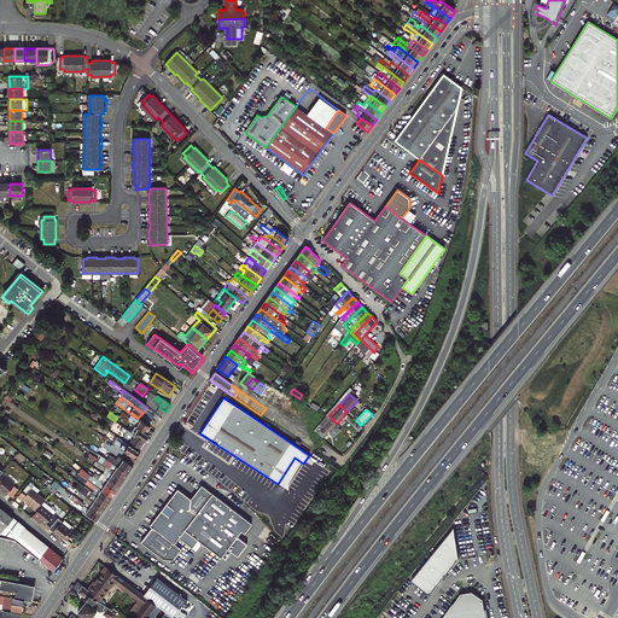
[(123,412),(121,415),(136,426),(147,432),(151,427),(138,418),(133,415),(132,417),(123,412)]
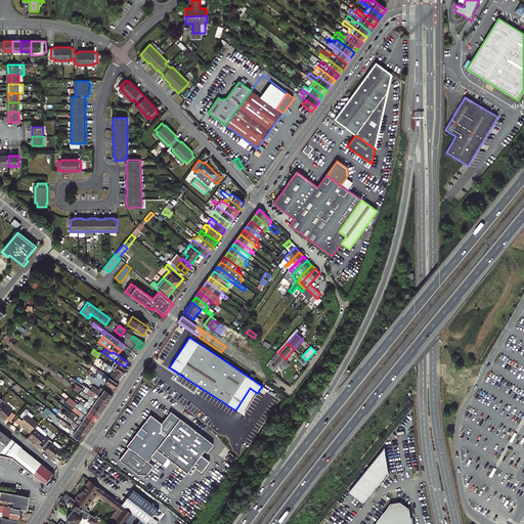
[(278,352),(277,352),(271,359),(274,362),(272,364),(276,368),(286,359),(278,352)]
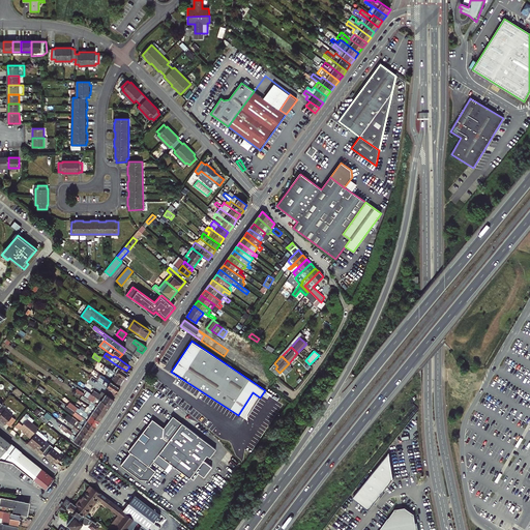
[(117,365),(113,372),(124,379),(128,373),(126,371),(117,365)]
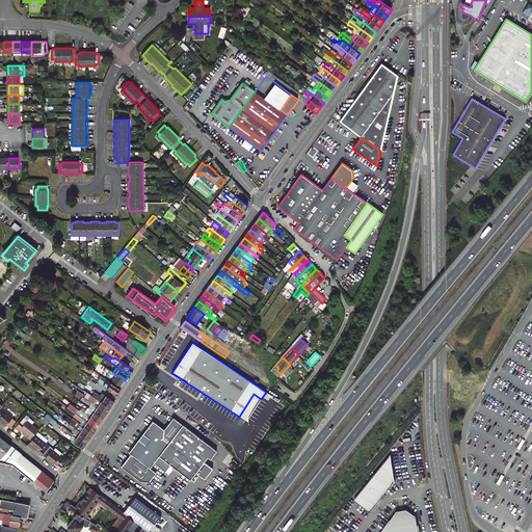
[(125,380),(105,368),(104,371),(107,373),(106,376),(121,386),(125,380)]
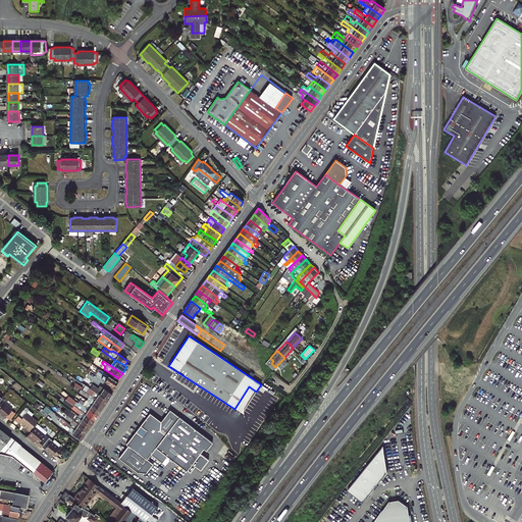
[(96,374),(114,386),(118,381),(104,371),(103,374),(99,371),(96,374)]
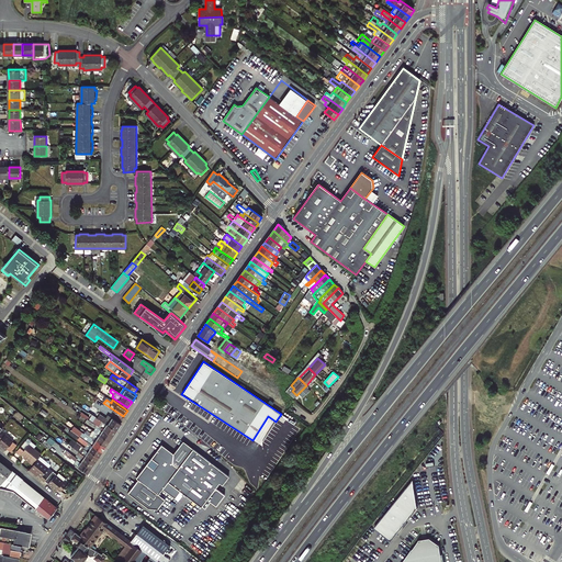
[(115,415),(113,418),(120,423),(123,416),(103,403),(100,402),(99,404),(112,413),(113,413),(115,415)]
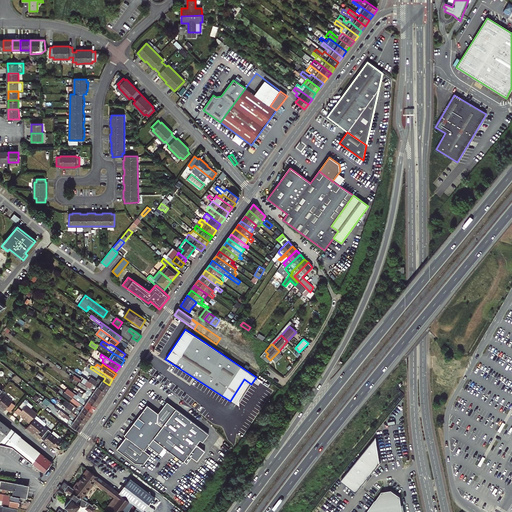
[(91,377),(89,380),(107,392),(111,386),(109,385),(103,381),(99,378),(97,381),(91,377)]
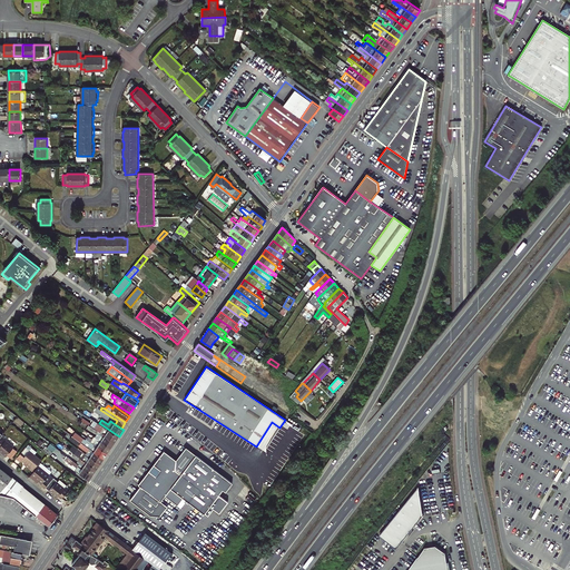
[(119,436),(99,423),(96,428),(90,423),(89,424),(115,442),(119,436)]
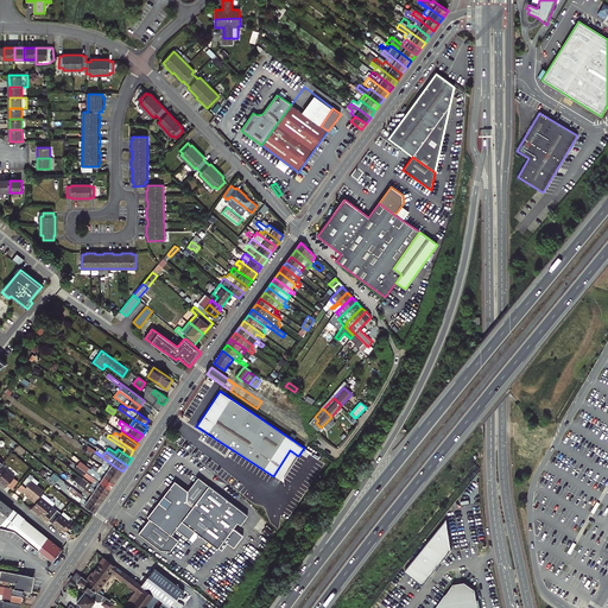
[(122,472),(95,453),(93,456),(95,457),(95,458),(102,464),(101,466),(119,479),(122,472)]
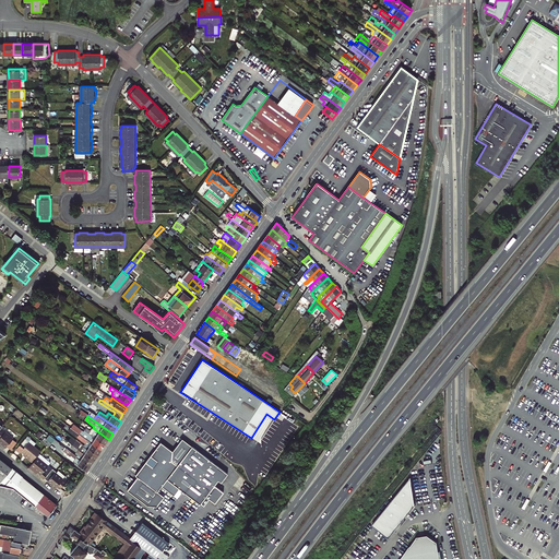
[(106,444),(83,429),(82,430),(73,425),(71,428),(80,433),(102,451),(106,444)]
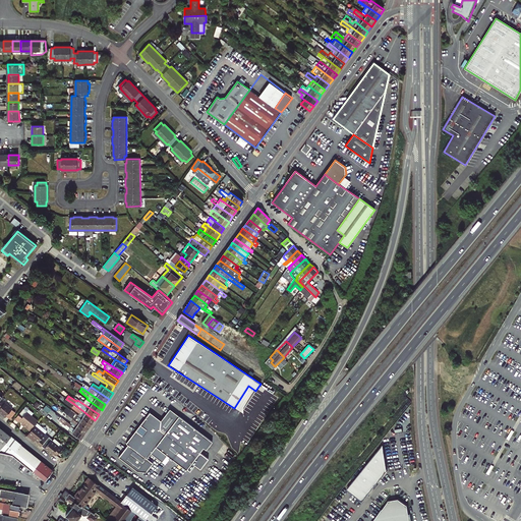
[(79,398),(77,400),(99,414),(102,410),(87,399),(84,401),(79,398)]
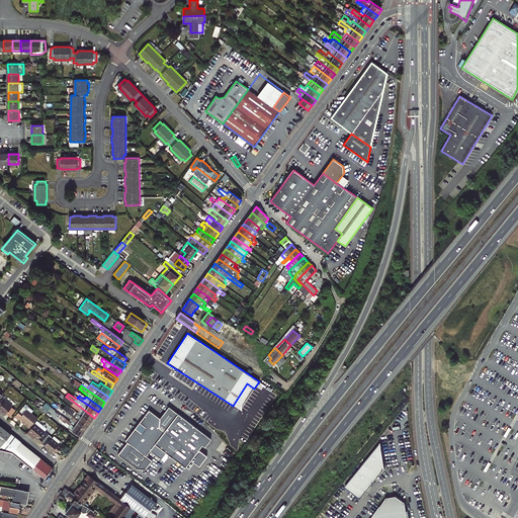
[(0,397),(0,410),(5,415),(6,414),(12,406),(1,397),(0,397)]
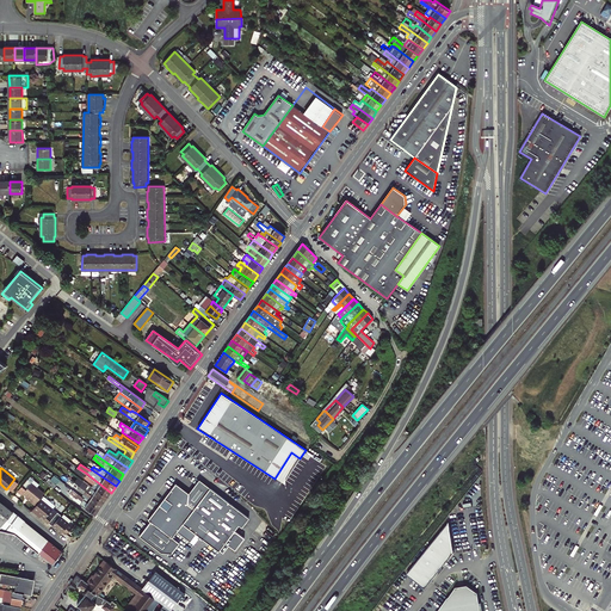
[(111,493),(87,474),(84,477),(93,485),(92,486),(107,498),(111,493)]
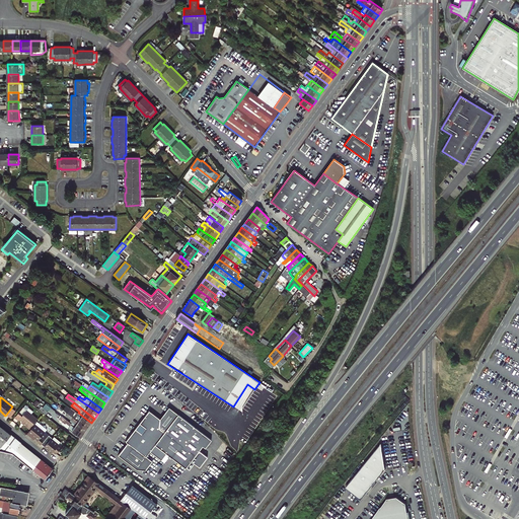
[(17,417),(27,425),(26,426),(29,429),(38,419),(23,409),(25,406),(24,405),(18,414),(19,414),(17,417)]
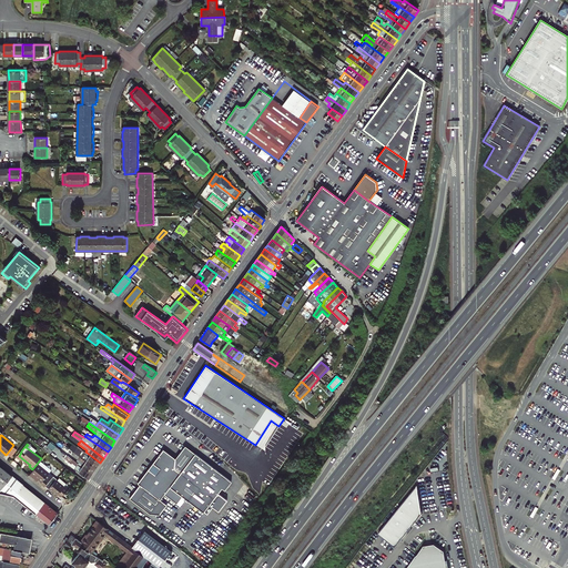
[(19,450),(13,445),(7,454),(13,458),(19,450)]
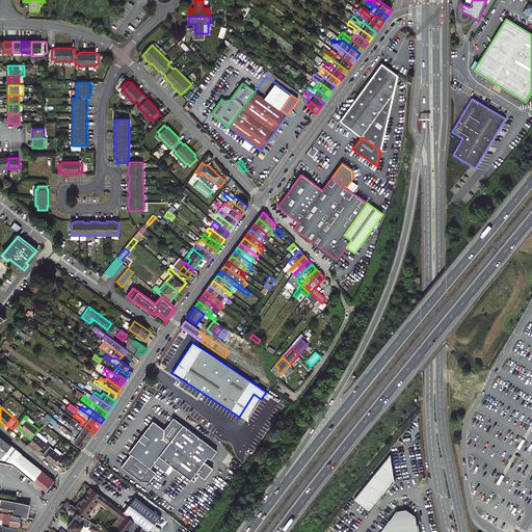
[(69,423),(70,423),(90,439),(94,433),(80,423),(73,418),(69,423)]
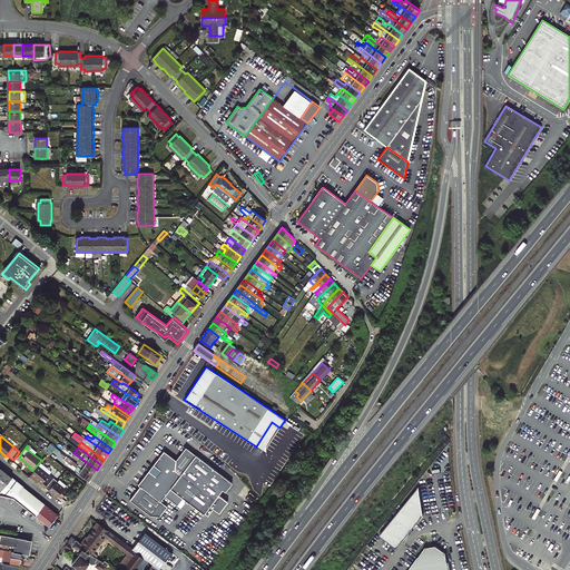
[(185,470),(194,457),(184,449),(174,462),(185,470)]
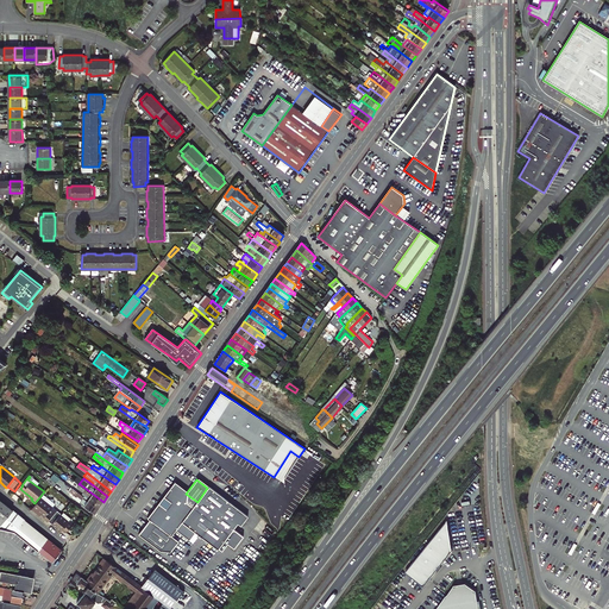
[(104,502),(80,484),(76,488),(83,493),(82,495),(99,508),(104,502)]
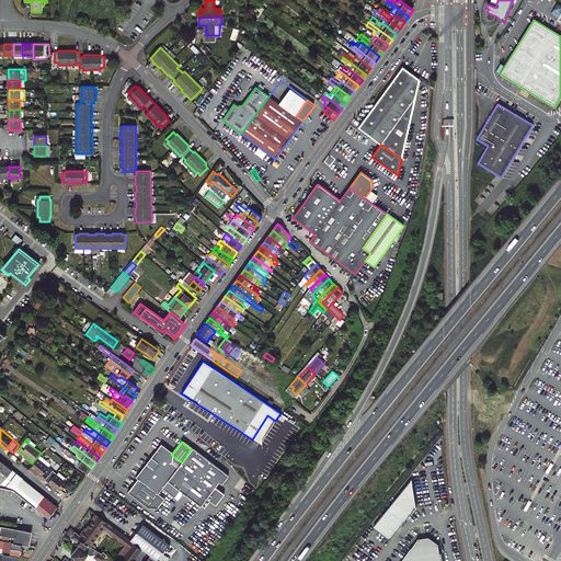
[(137,480),(157,495),(167,482),(199,507),(218,483),(220,485),(227,477),(191,449),(182,462),(171,455),(160,446),(135,479),(137,480)]
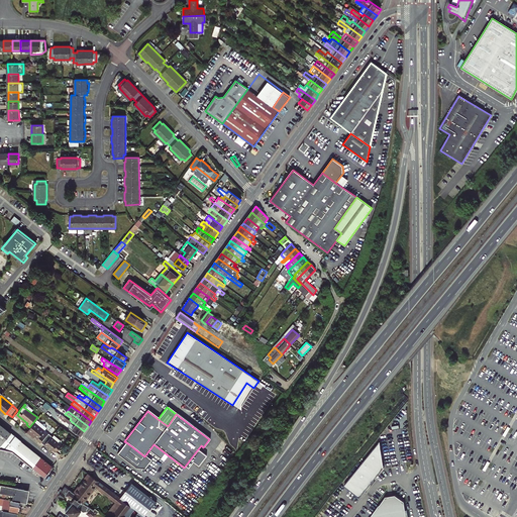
[(84,431),(70,420),(62,414),(60,418),(66,422),(67,422),(66,425),(81,436),(84,431)]
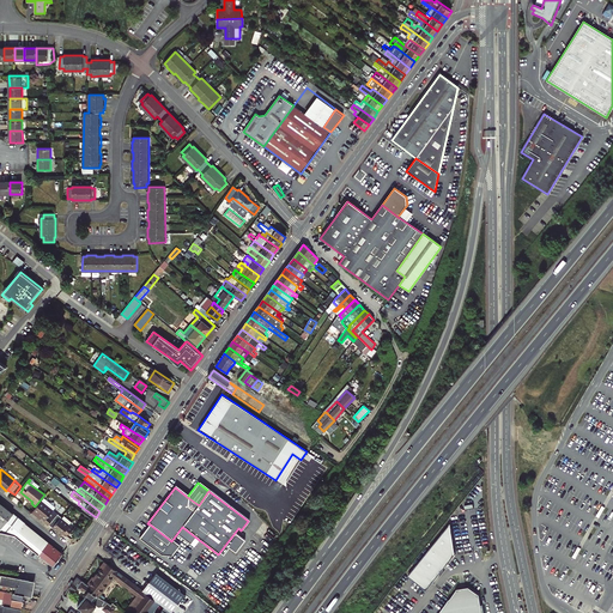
[(58,514),(53,510),(53,511),(41,502),(32,513),(36,515),(37,514),(41,516),(46,520),(44,522),(49,526),(58,514)]
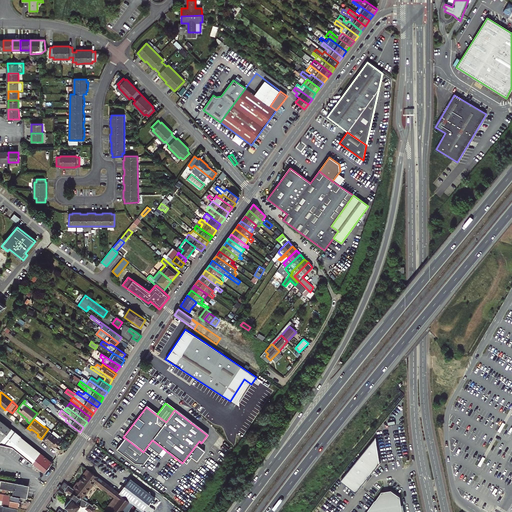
[(44,472),(52,462),(19,436),(0,420),(0,443),(13,447),(37,466),(44,472)]
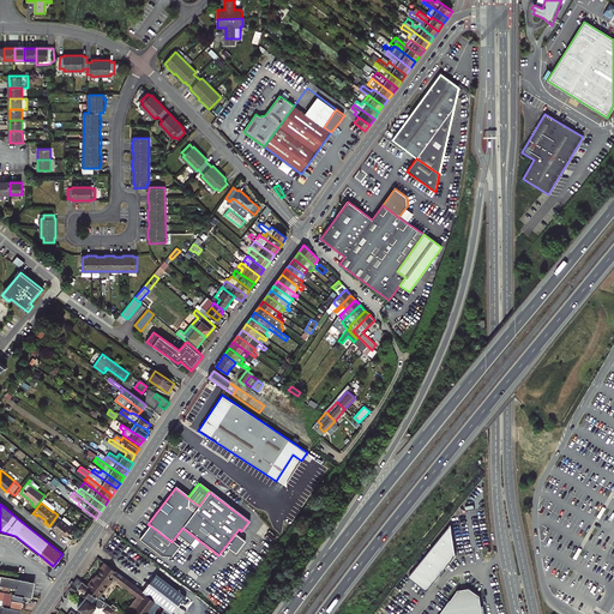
[(60,519),(53,529),(61,536),(62,534),(66,537),(73,529),(60,519)]
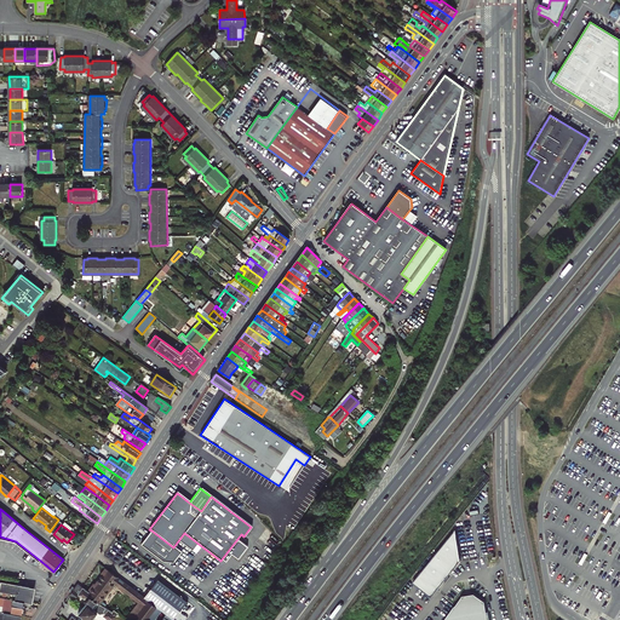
[(164,561),(173,547),(151,530),(142,544),(164,561)]
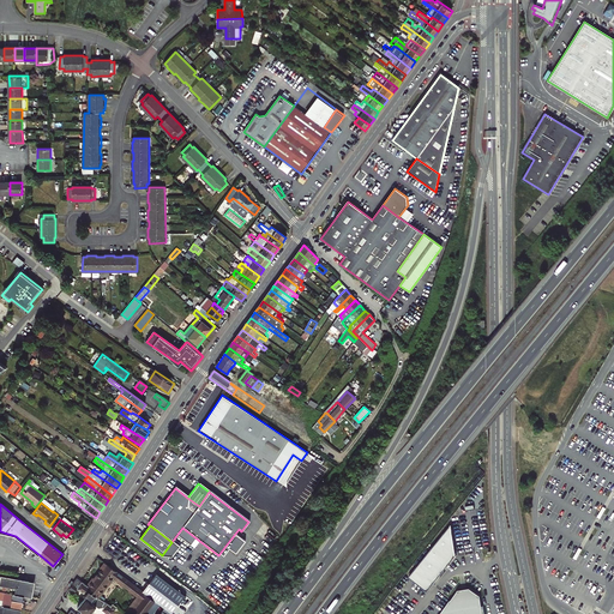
[(449,528),(411,577),(428,590),(461,547),(453,542),(458,535),(449,528)]
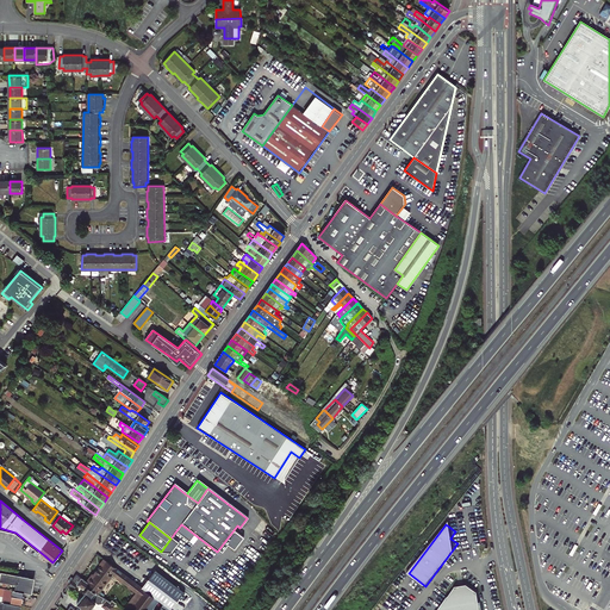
[(137,593),(125,609),(126,609),(150,609),(159,599),(104,558),(100,564),(101,565),(94,574),(93,573),(87,582),(91,584),(88,587),(98,593),(113,574),(137,593)]
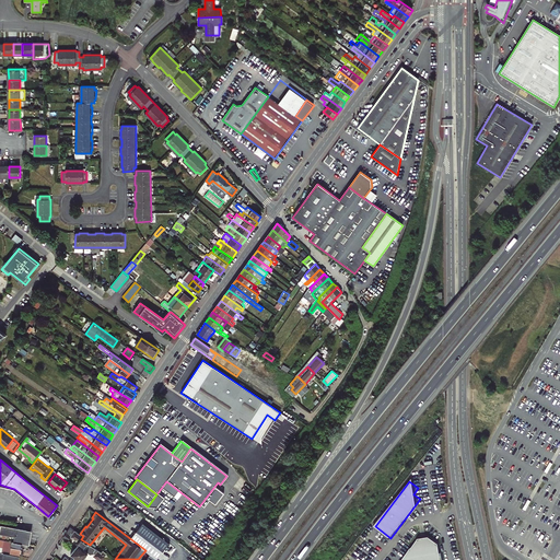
[(0,538),(3,539),(28,545),(31,531),(0,525),(0,538)]
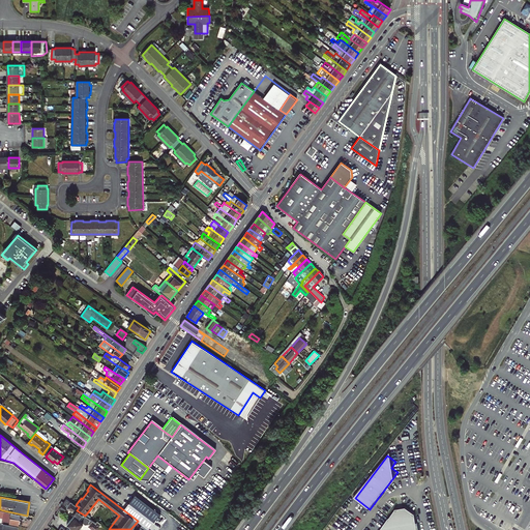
[(90,527),(93,529),(96,529),(101,524),(96,521),(96,523),(85,516),(77,510),(79,507),(76,505),(70,502),(67,507),(75,513),(74,514),(75,516),(67,524),(74,529),(77,529),(84,523),(86,525),(89,524),(90,527)]
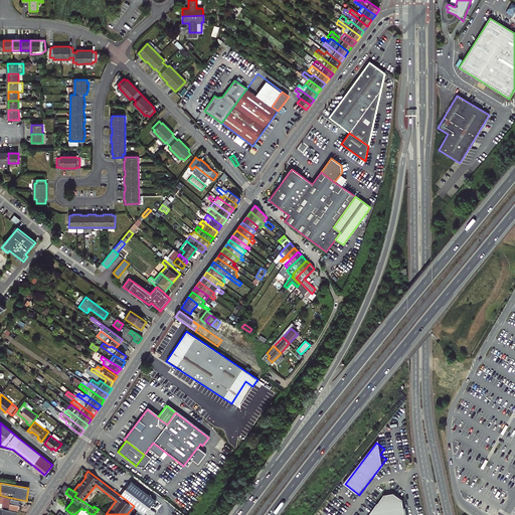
[(376,514),(392,496),(391,495),(382,497),(376,505),(374,505),(369,512),(369,513),(367,514),(376,514)]
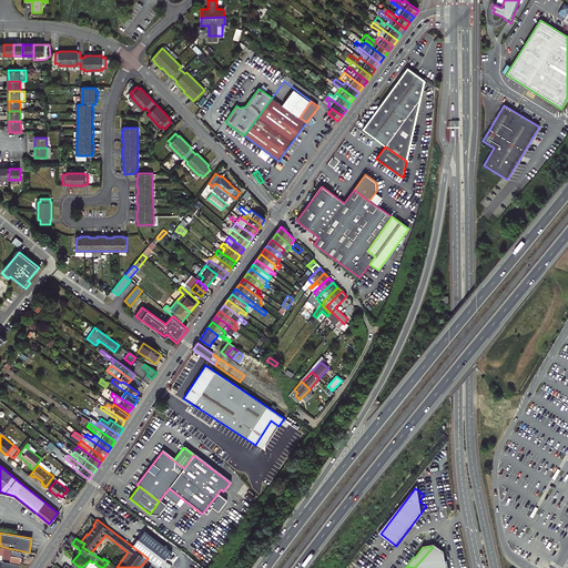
[(3,547),(1,560),(14,563),(20,564),(21,557),(28,558),(29,553),(3,547)]
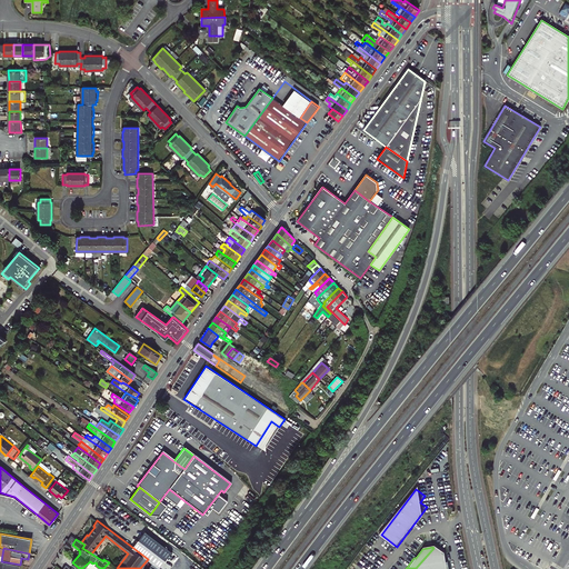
[(433,548),(416,568),(442,568),(442,563),(443,562),(442,555),(433,548)]
